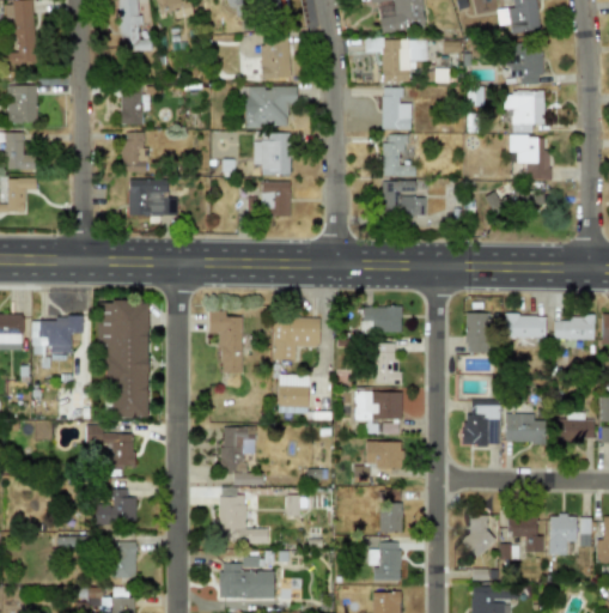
[(8,65),(37,62),(32,0),(26,0),(6,1),(7,17),(14,17),(17,53),(8,53),(8,65)]
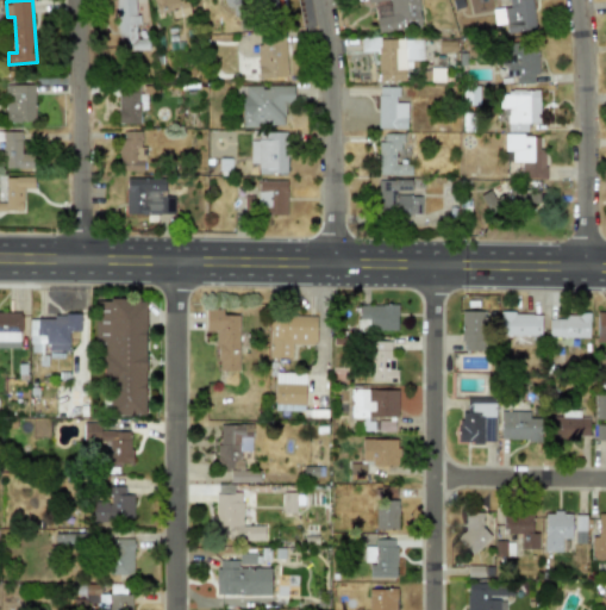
[(118,0),(120,51),(151,50),(151,39),(141,39),(138,0),(118,0)]
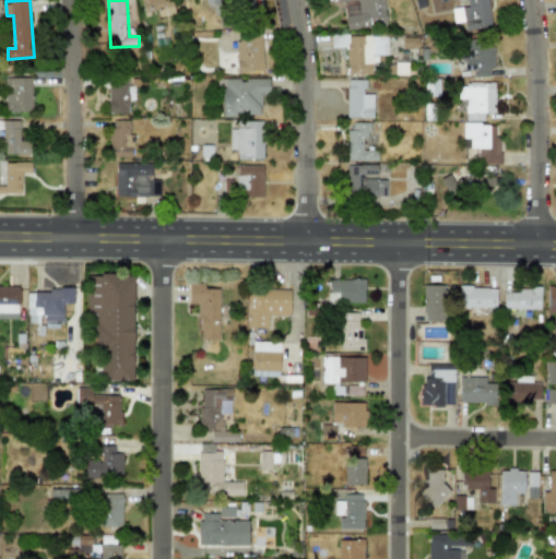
[(161,15),(177,13),(174,0),(143,0),(145,13),(160,10),(161,15)]
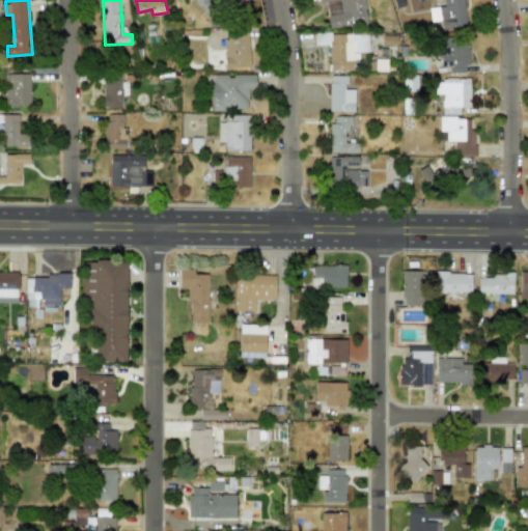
[(219,0),(221,8),(245,3),(244,0),(219,0)]
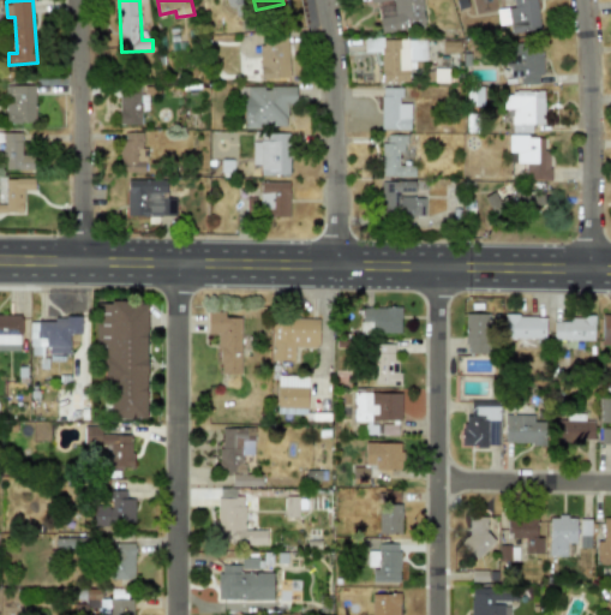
[(425,0),(371,0),(372,4),(381,3),(383,33),(427,29),(425,0)]
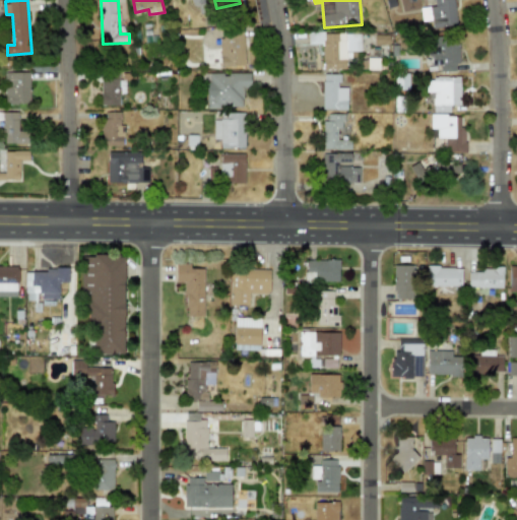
[(458,25),(454,0),(436,0),(437,6),(423,8),(425,21),(434,20),(434,27),(458,25)]
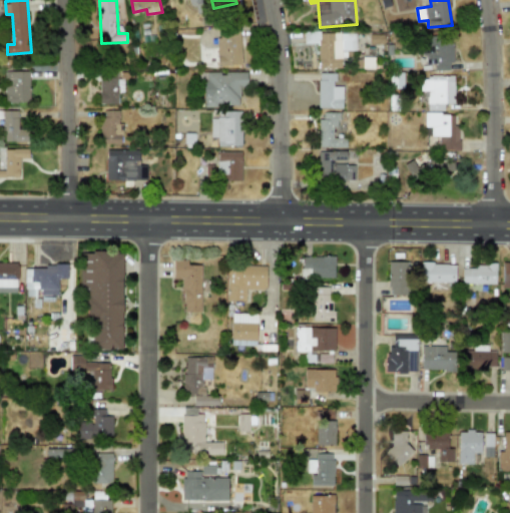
[(243,64),(242,28),(218,29),(220,65),(243,64)]
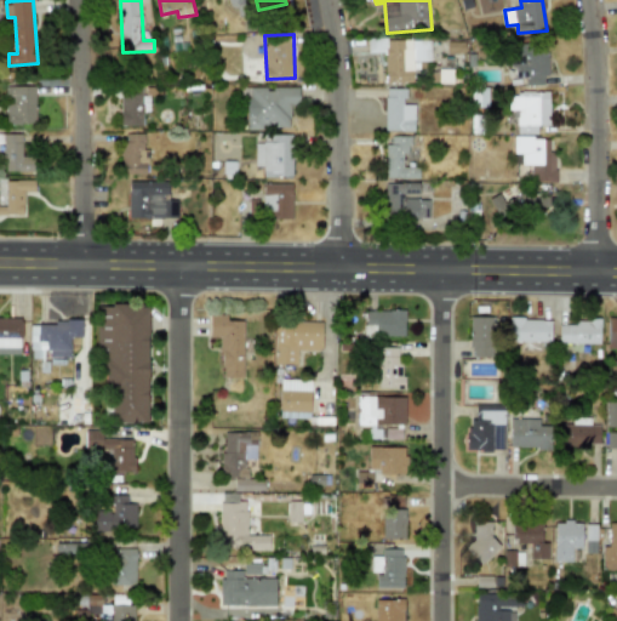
[(433,39),(371,41),(371,52),(388,52),(388,84),(418,83),(418,62),(434,62),(433,39)]
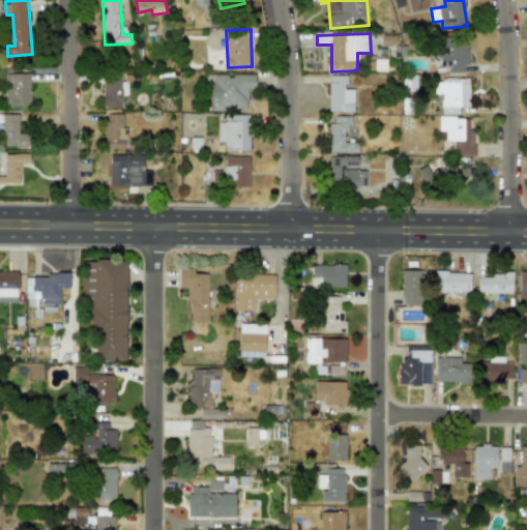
[(451,72),(469,72),(469,38),(439,38),(439,66),(451,66),(451,72)]
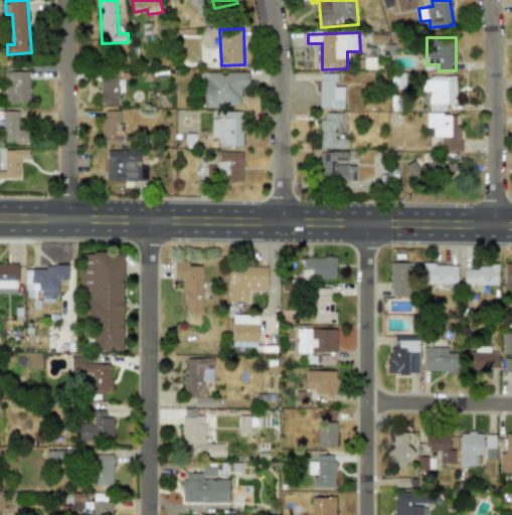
[(31,71),(7,72),(7,103),(32,103),(31,71)]
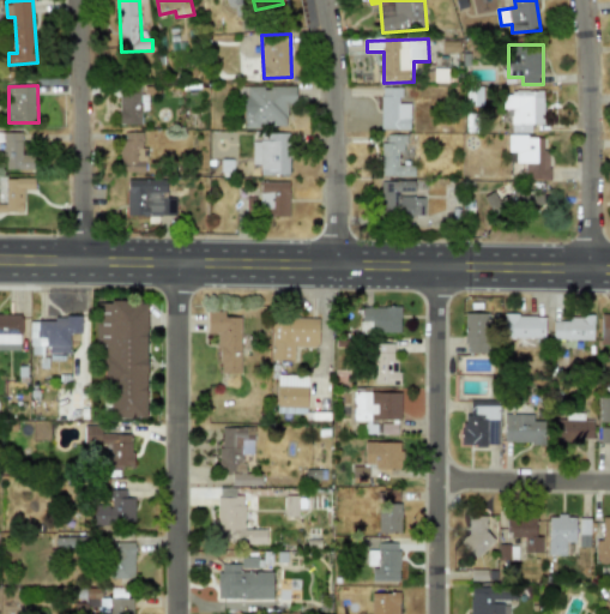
[(122,125),(144,124),(143,85),(121,86),(122,125)]
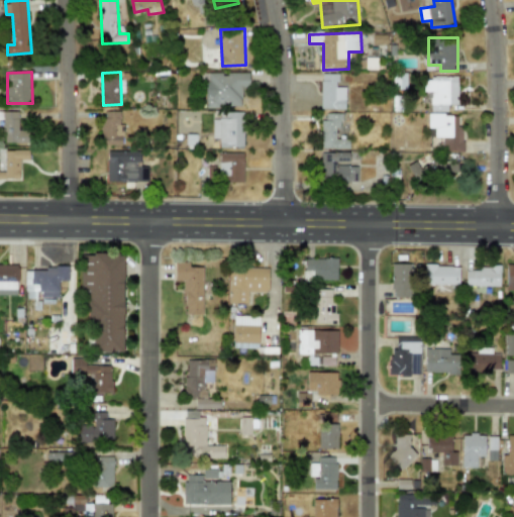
[(251,73),(207,73),(206,107),(243,108),(243,89),(251,89),(251,73)]
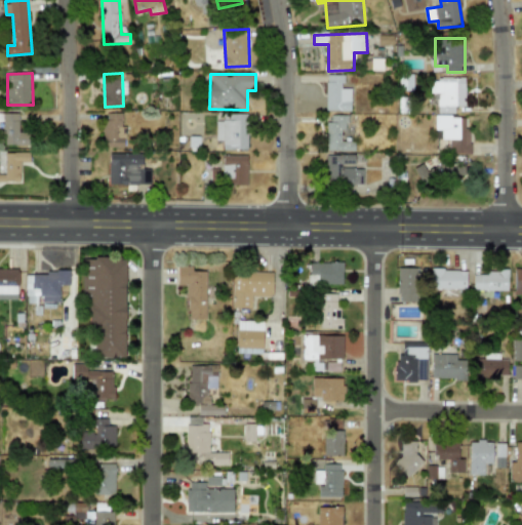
[(353,88),(345,88),(346,75),(328,75),(328,111),(353,111),(353,88)]
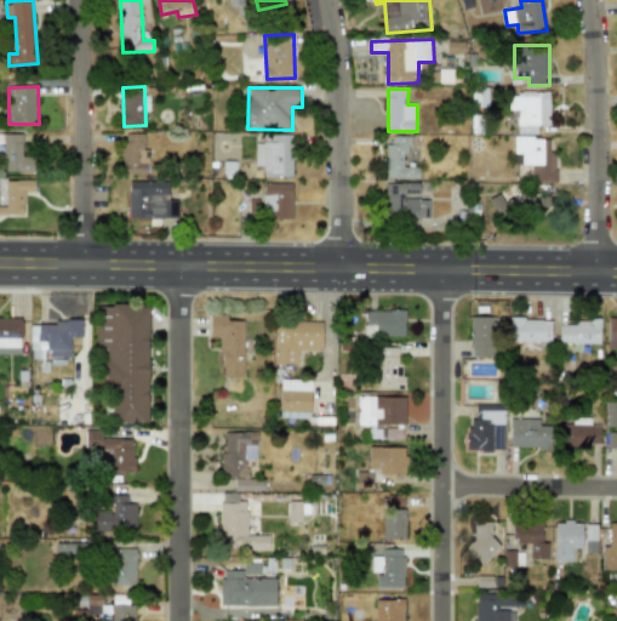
[(541,135),(541,126),(553,126),(552,92),(512,93),(512,110),(520,110),(520,135),(541,135)]
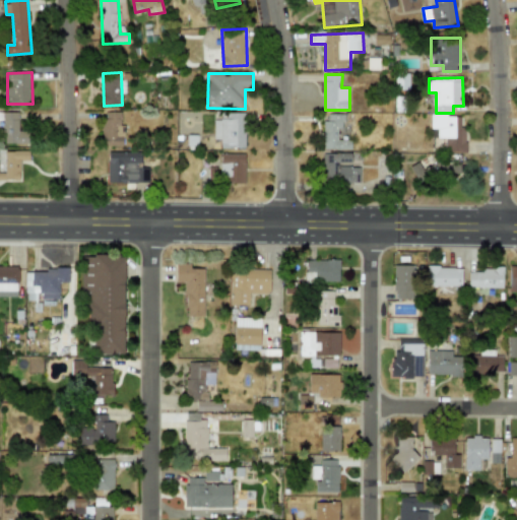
[(20,113),(0,112),(0,121),(6,121),(5,143),(31,144),(31,131),(20,131),(20,113)]
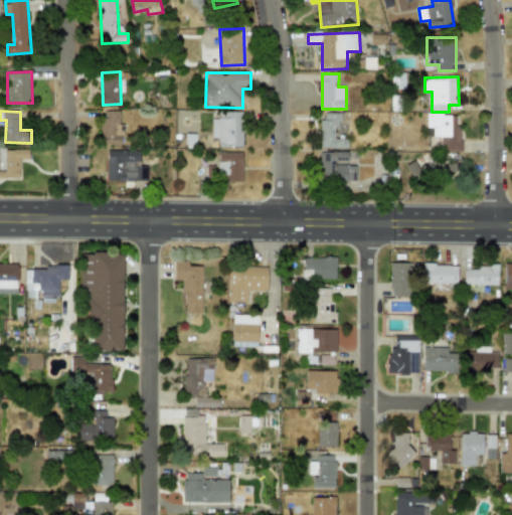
[(122,111),(104,111),(104,144),(125,145),(126,125),(122,125),(122,111)]
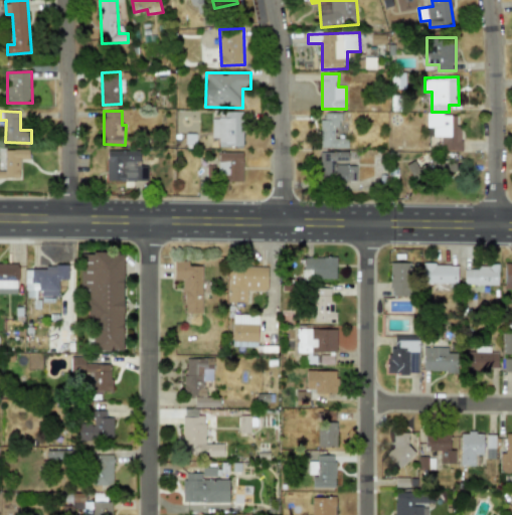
[(244,112),(220,112),(221,119),(213,119),(214,138),(220,138),(221,147),(244,146),(244,112)]
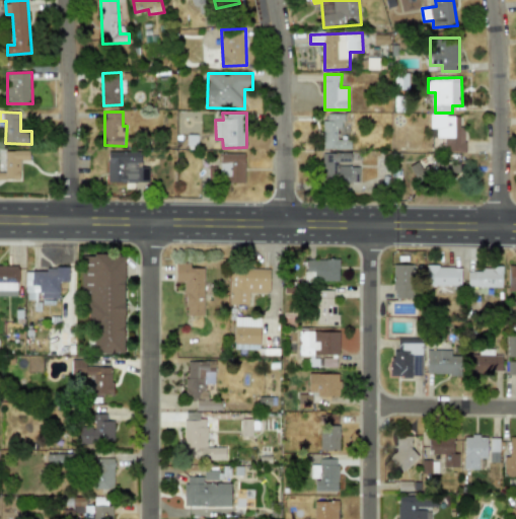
[(345,114),(325,114),(325,149),(352,150),(352,140),(339,139),(340,128),(345,128),(345,114)]
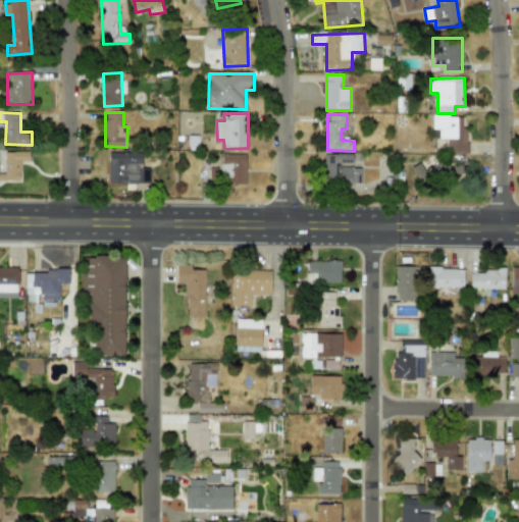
[(469,153),(470,127),(464,127),(464,115),(435,115),(435,129),(442,129),(442,139),(452,139),(452,153),(469,153)]
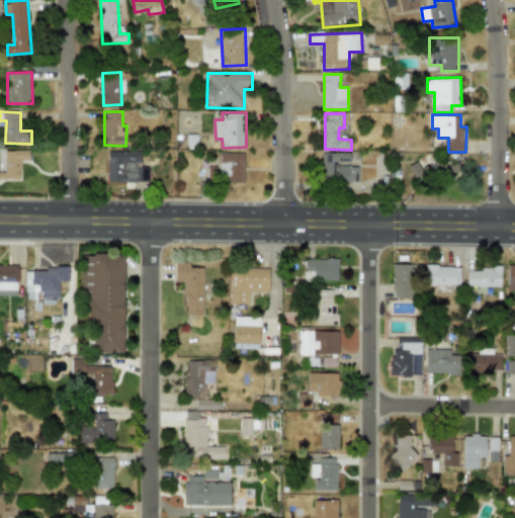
[(0,179),(22,179),(22,160),(31,160),(31,151),(7,151),(7,172),(0,172),(0,179)]
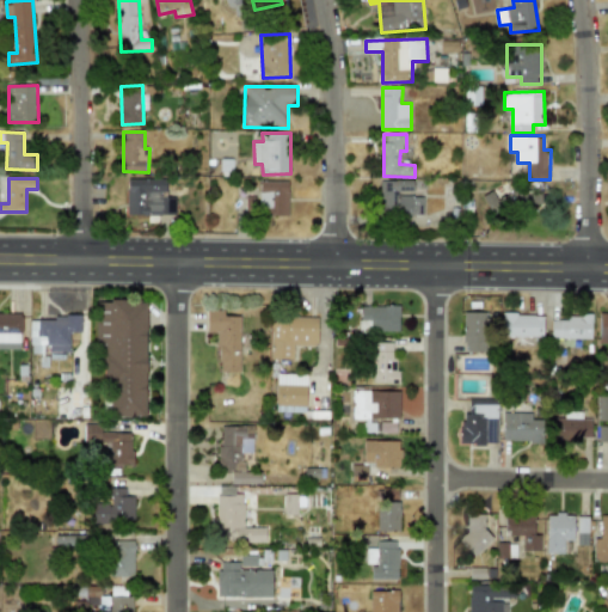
[(177,215),(178,197),(169,197),(169,179),(129,178),(129,215),(177,215)]
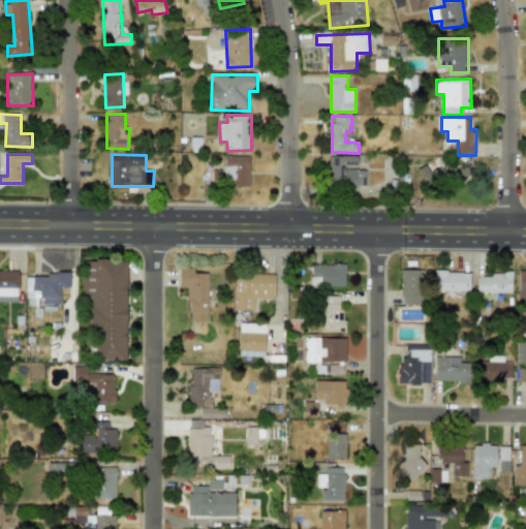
[(332,186),(369,186),(368,168),(360,168),(360,156),(331,157),(332,186)]
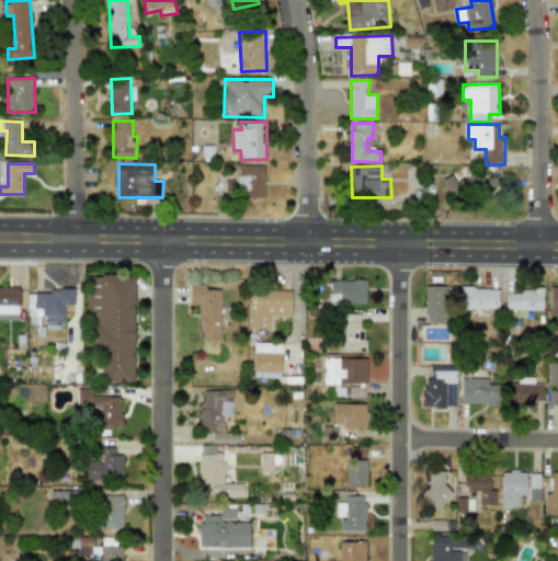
[(266,197),(266,167),(240,167),(240,197),(266,197)]
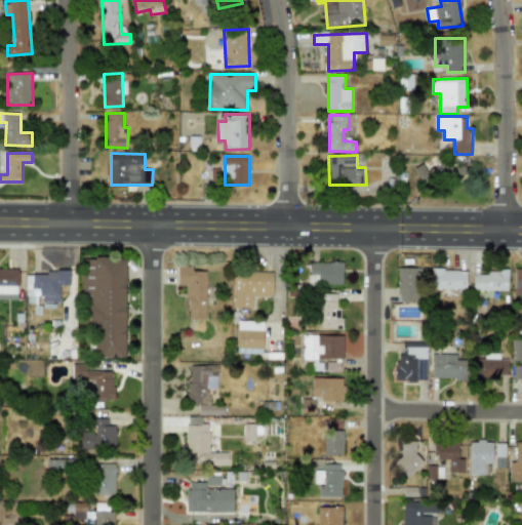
[(127,357),(127,257),(84,257),(84,294),(93,294),(93,357),(127,357)]
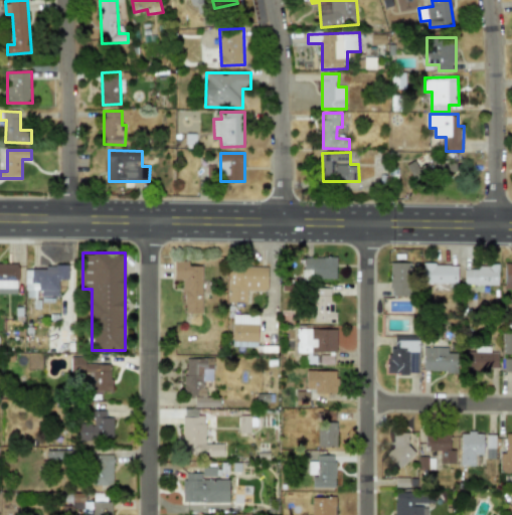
[(338,279),(337,256),(304,258),(305,280),(338,279)]
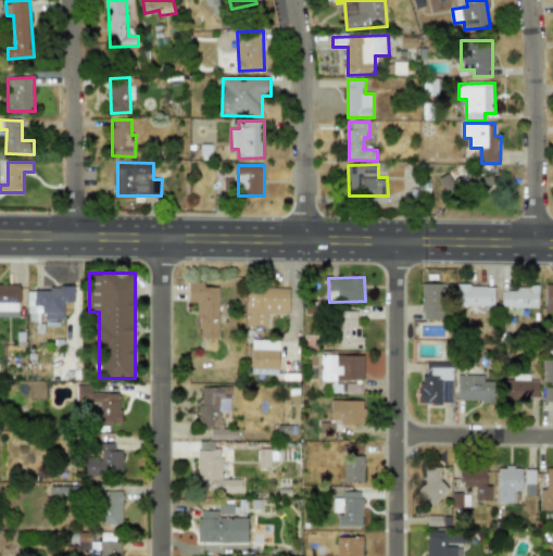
[(220,339),(222,287),(205,286),(205,281),(190,281),(189,301),(201,302),(200,338),(220,339)]
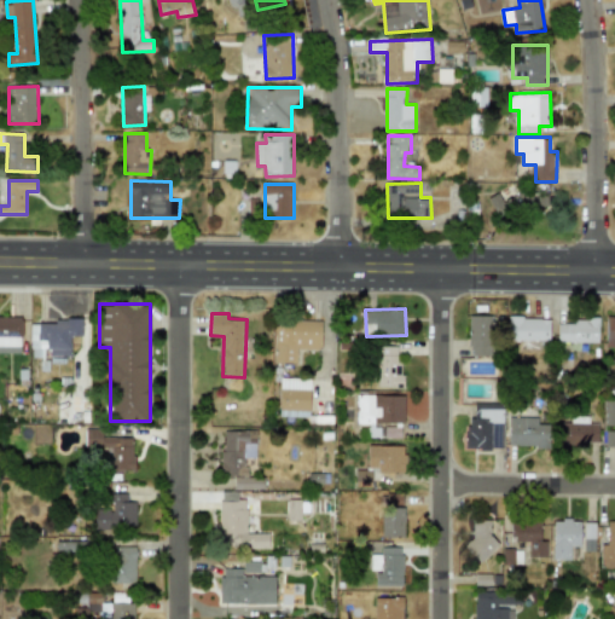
[(493,316),(471,314),(470,354),(493,356),(493,316)]
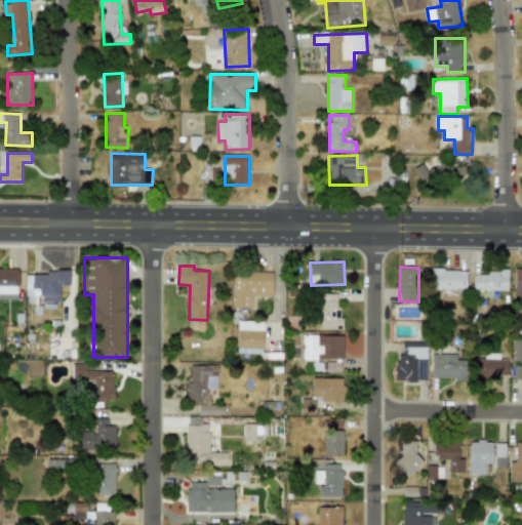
[(0,269),(21,269),(21,286),(0,286),(0,269)]
